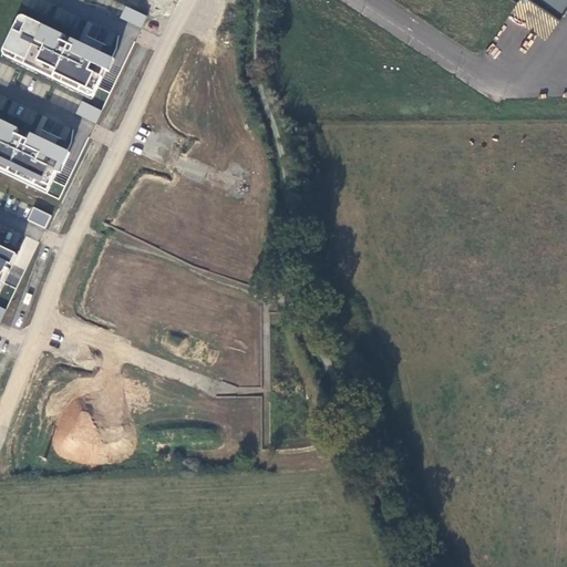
[(566,0),(514,0),(515,0),(531,0),(558,18),(566,3),(566,0)]
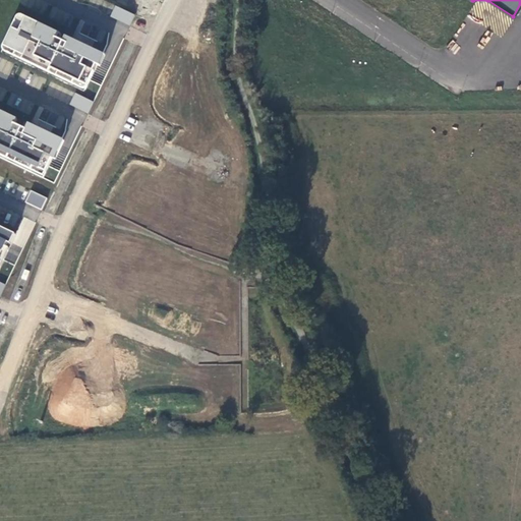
[(115,5),(110,16),(130,25),(135,14),(115,5)]
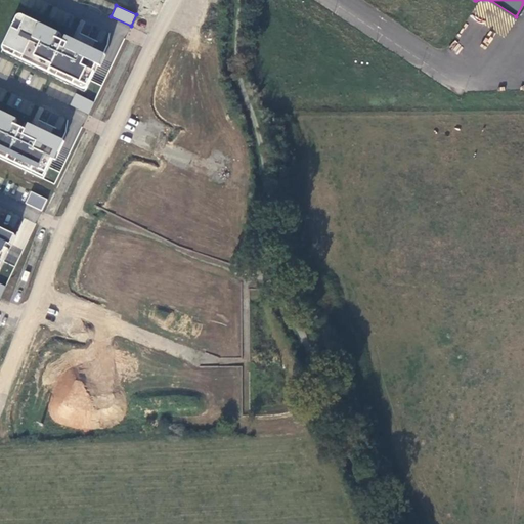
[(22,14),(2,50),(85,92),(98,66),(100,67),(106,55),(22,14)]
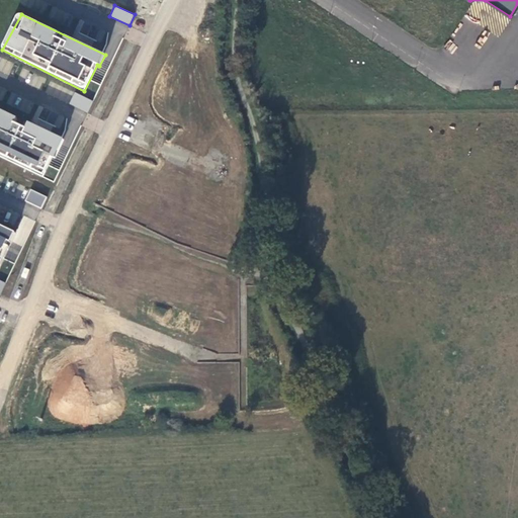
[(75,92),(69,104),(87,112),(93,101),(75,92)]
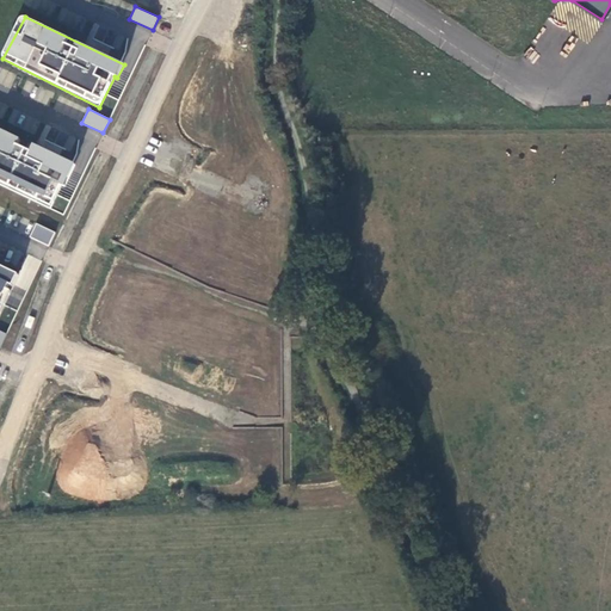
[(75,165),(0,129),(0,183),(51,208),(62,186),(65,187),(75,165)]
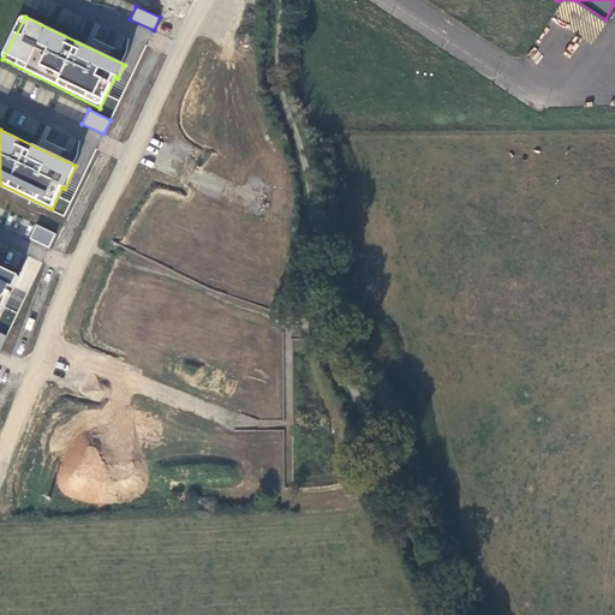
[(51,248),(55,232),(35,225),(30,240),(51,248)]
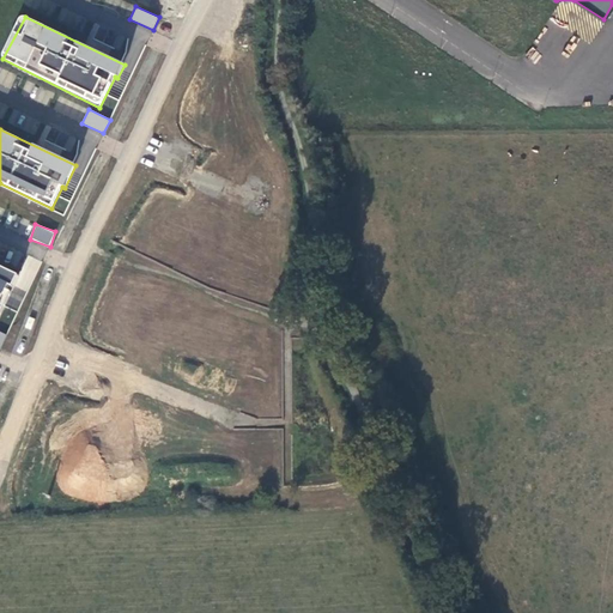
[(0,267),(0,315),(19,277),(0,267)]
